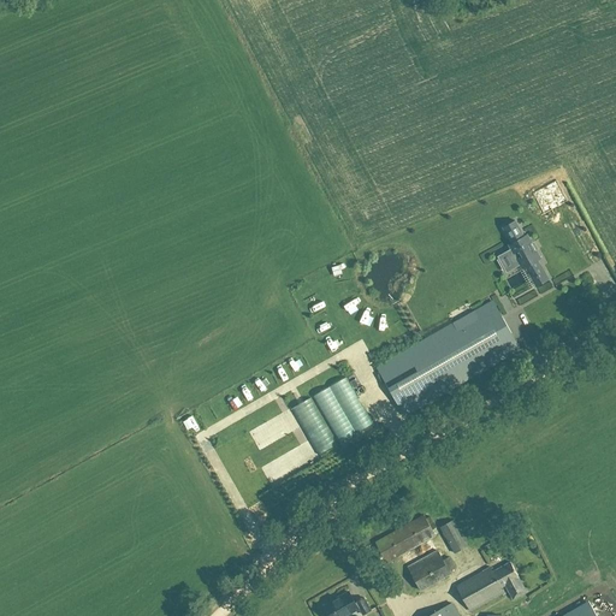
[(569,199),(557,177),(535,189),(542,200),(552,194),(558,205),(569,199)]
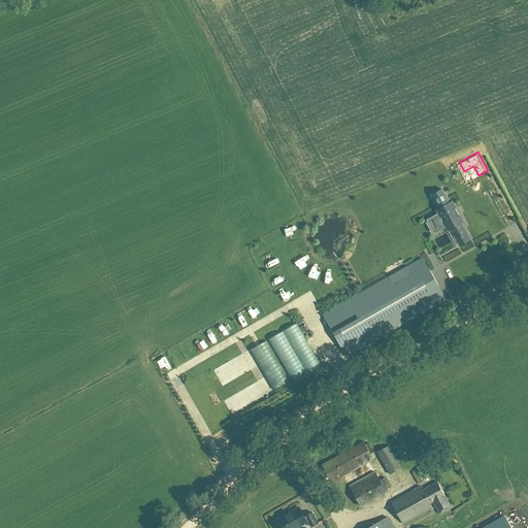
[(467,233),(461,223),(464,221),(460,215),(456,208),(457,208),(453,201),(450,203),(442,190),(432,196),(439,208),(436,210),(438,213),(434,217),(441,229),(446,227),(448,230),(451,229),(457,239),(466,233),(467,233)]
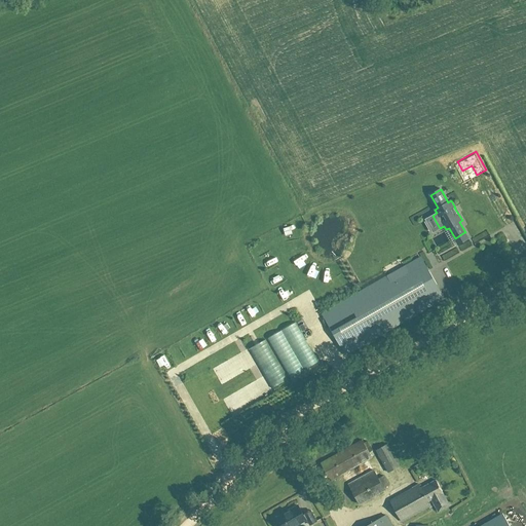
[(421,258),(323,313),(345,354),(444,298),(421,258)]
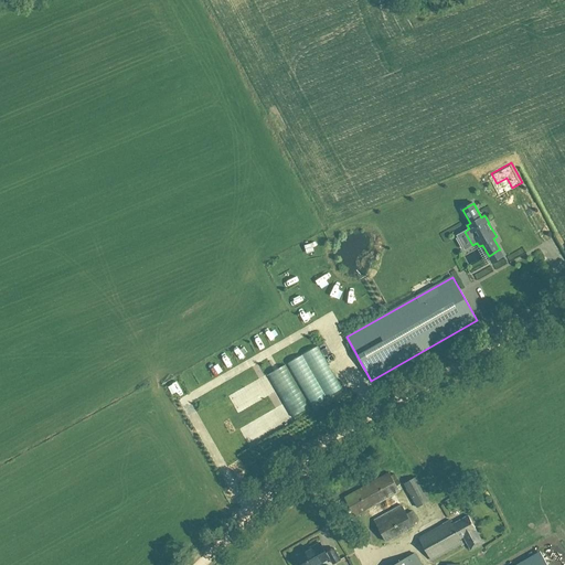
[(400,491),(396,486),(401,483),(395,473),(391,476),(388,472),(344,497),(354,515),(400,491)]
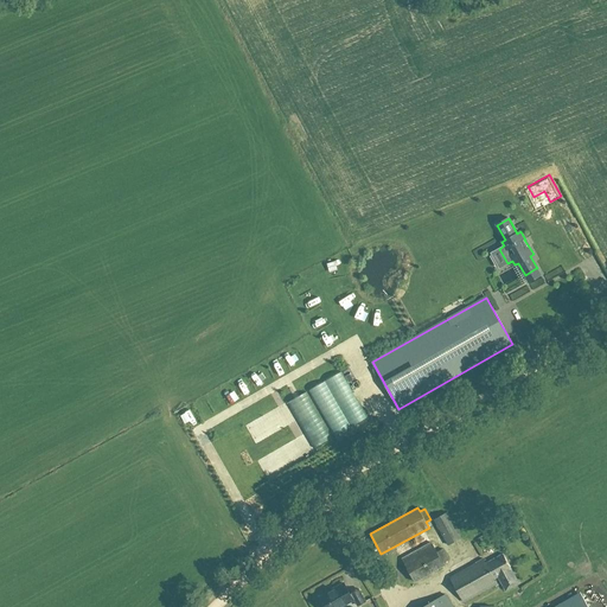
[(460,538),(447,512),(434,519),(448,545),(460,538)]
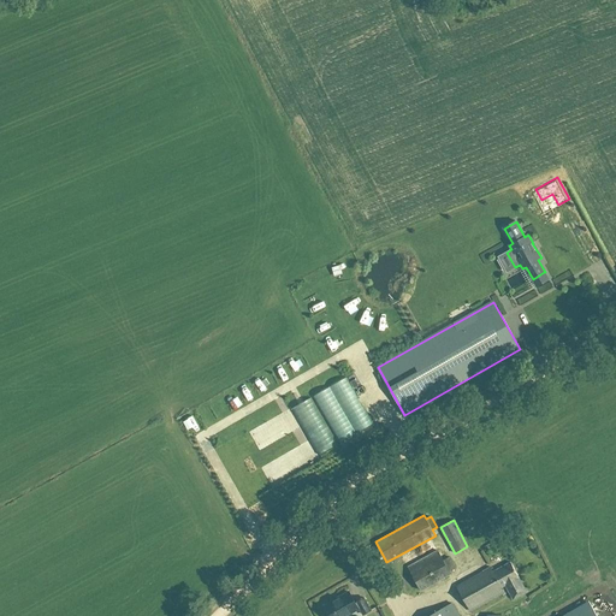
[(450,557),(443,561),(438,551),(408,568),(420,591),(450,574),(449,572),(456,568),(450,557)]
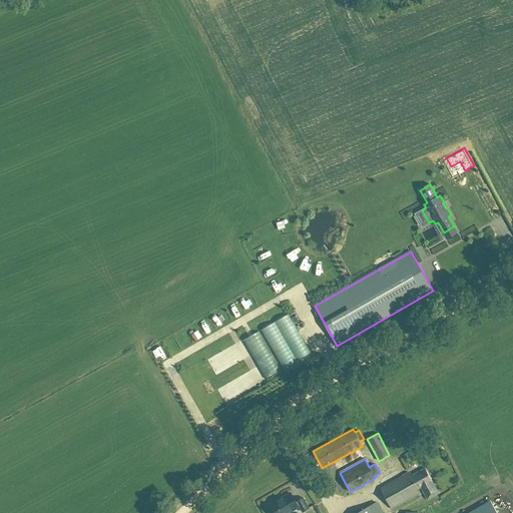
[(381,488),(392,509),(420,493),(418,489),(421,488),(427,499),(439,493),(425,468),(411,476),(409,472),(381,488)]
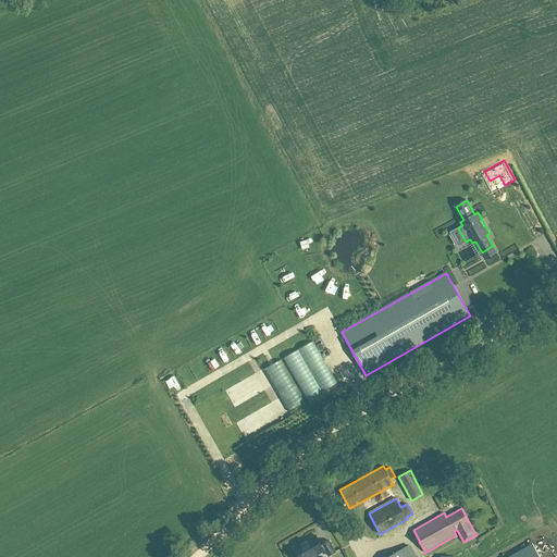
[(329,556),(335,552),(329,541),(322,544),(322,545),(321,546),(316,535),(293,548),(297,556),(312,556),(324,551),(325,549),(329,556)]
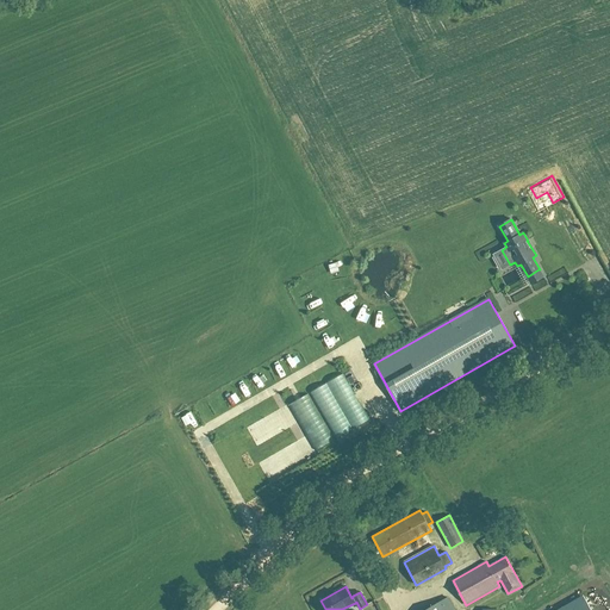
[(591,609),(584,597),(560,609),(591,609)]
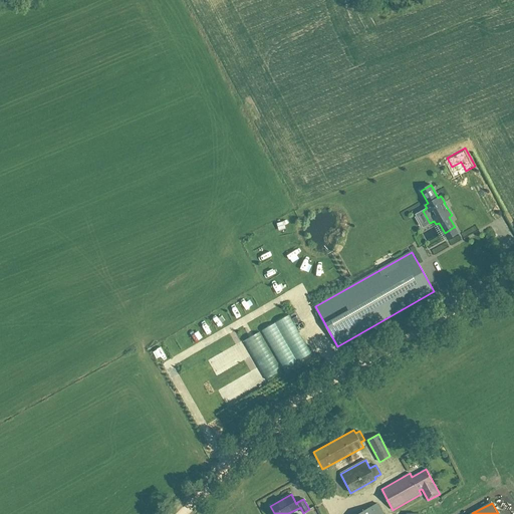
[(382,513),(377,504),(358,513),(382,513)]
